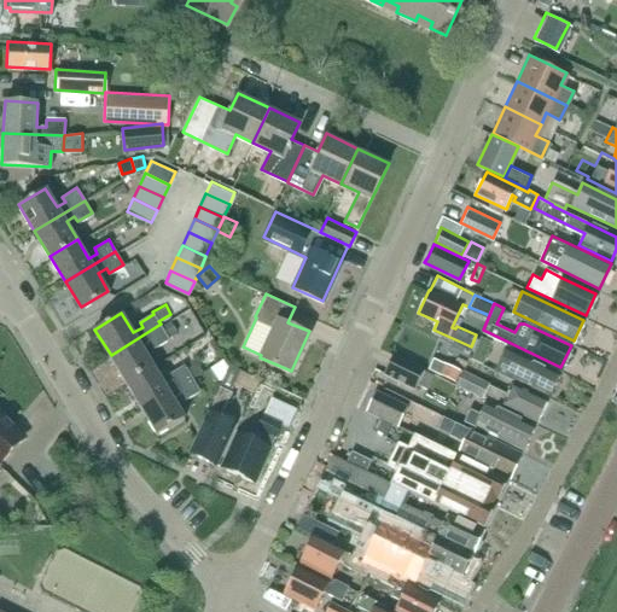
[(127,380),(153,363),(143,347),(151,342),(155,348),(169,338),(167,334),(178,327),(172,318),(111,355),(127,380)]
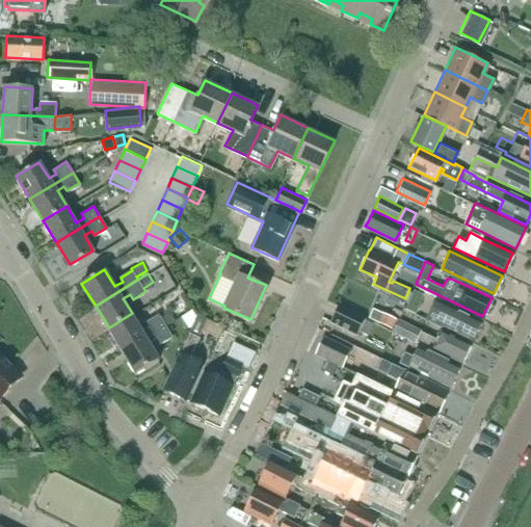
[(416,311),(423,292),(414,288),(405,307),(416,311)]
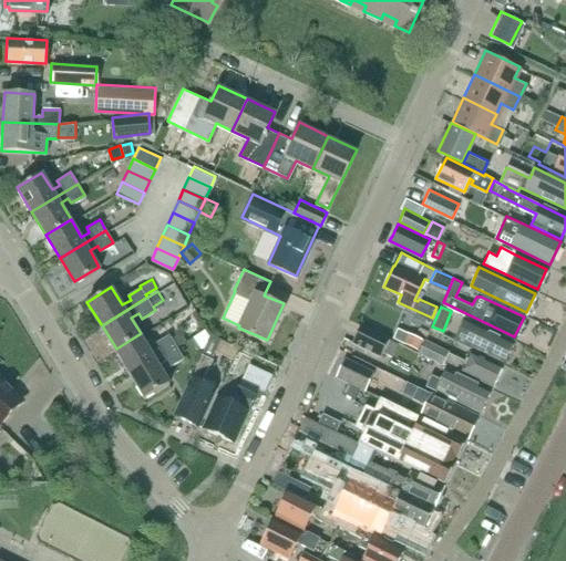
[(513,341),(477,324),(463,318),(454,338),(503,361),(513,341)]
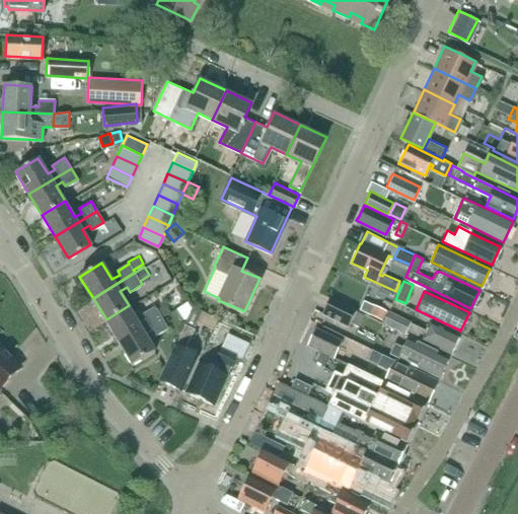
[(364,313),(356,308),(330,296),(322,311),(348,324),(351,320),(359,324),(364,313)]
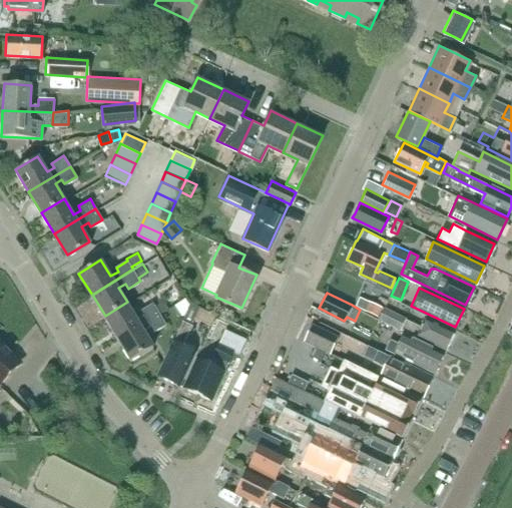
[(185,296),(174,304),(183,317),(189,302),(185,296)]
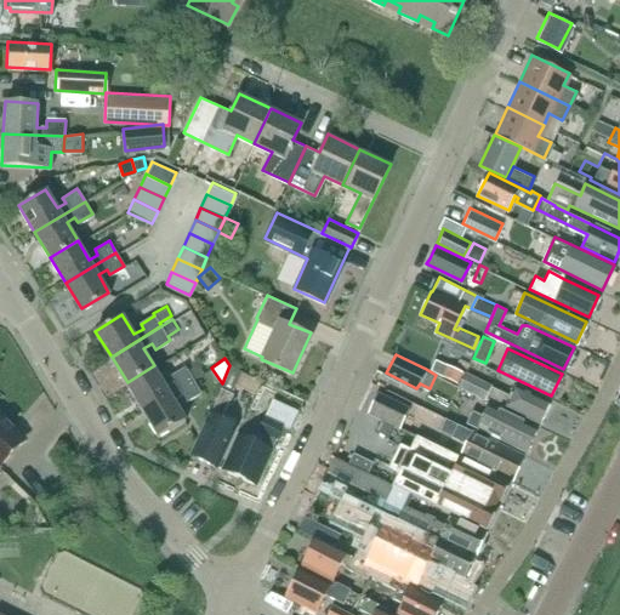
[(442,359),(437,370),(458,381),(464,369),(442,359)]
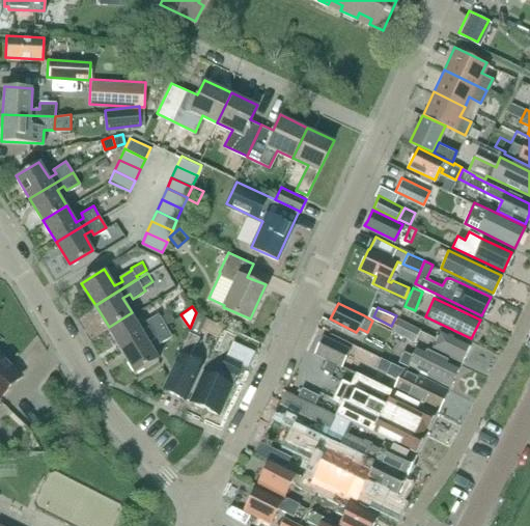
[(142,330),(132,312),(109,327),(122,349),(165,322),(165,323),(174,317),(169,309),(160,314),(159,312),(146,321),(149,326),(142,330)]
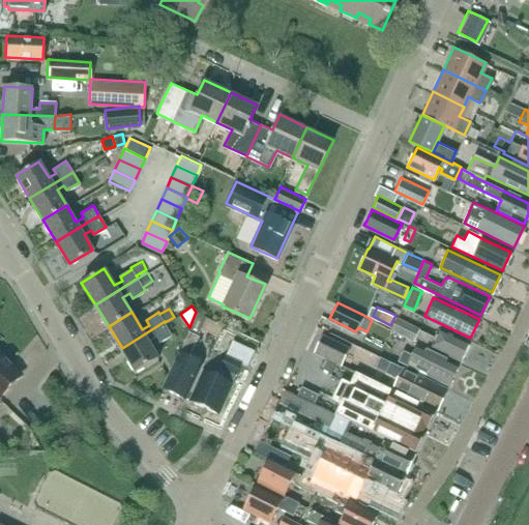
[(187,356),(198,334),(207,315),(198,311),(190,326),(164,386),(184,396),(200,361),(187,356)]
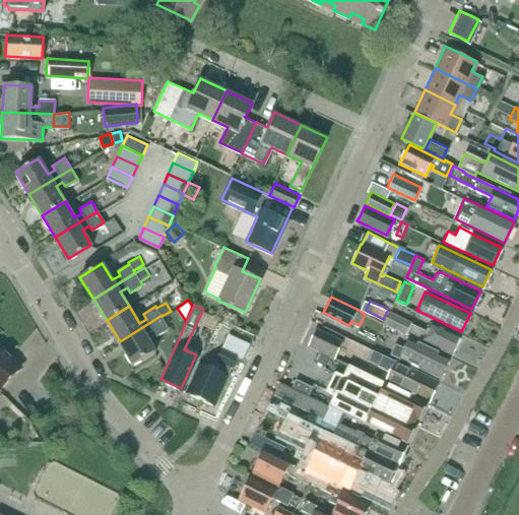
[(389,309),(383,322),(405,333),(406,332),(450,355),(459,336),(430,322),(426,329),(411,322),(411,320),(389,309)]
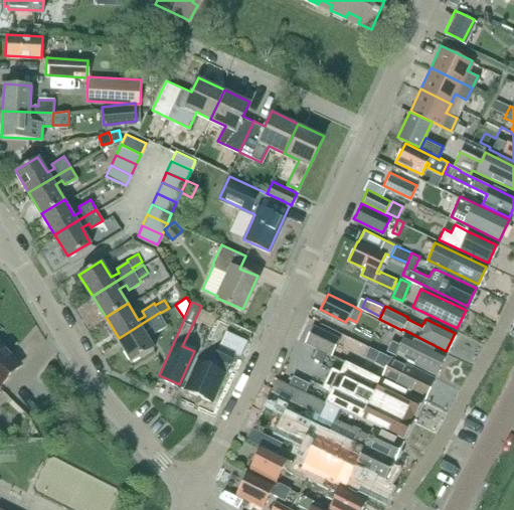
[(160,312),(119,338),(132,360),(154,346),(145,332),(152,327),(155,332),(167,324),(160,313),(160,312)]
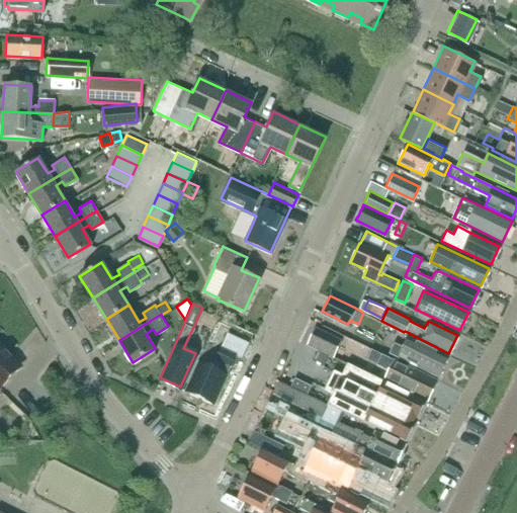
[(313,327),(305,343),(320,350),(331,355),(339,339),(313,327)]
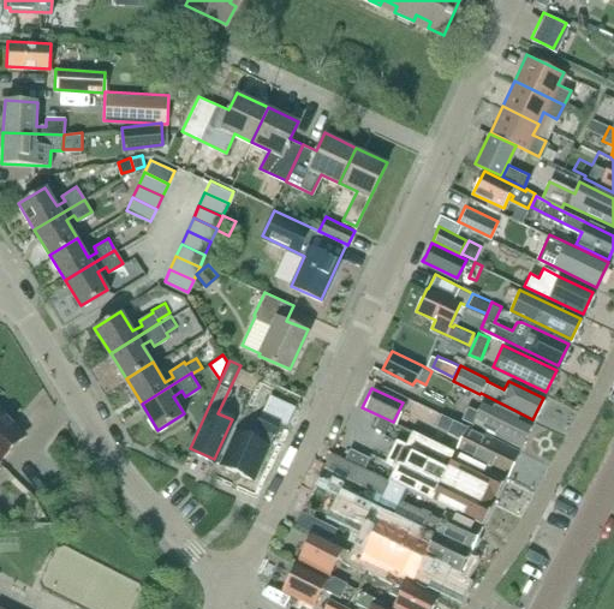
[(236,428),(220,461),(254,477),(272,437),(267,436),(268,433),(273,435),(280,421),(286,423),(296,405),(270,393),(250,435),(236,428)]
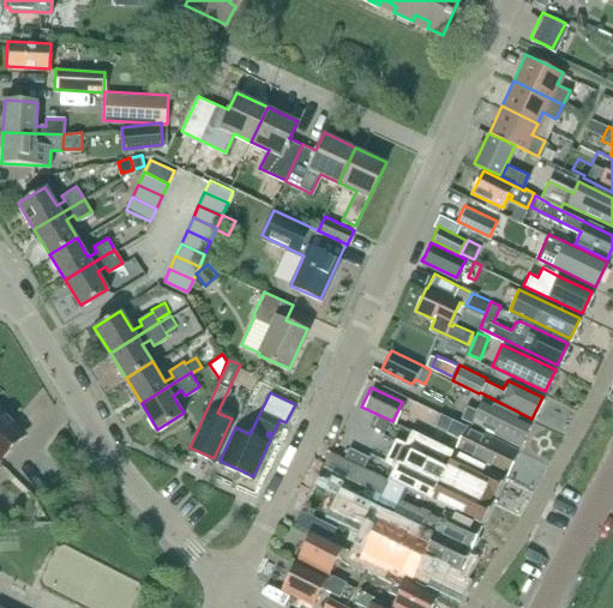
[(467,403),(461,416),(520,445),(529,422),(481,399),(476,408),(467,403)]
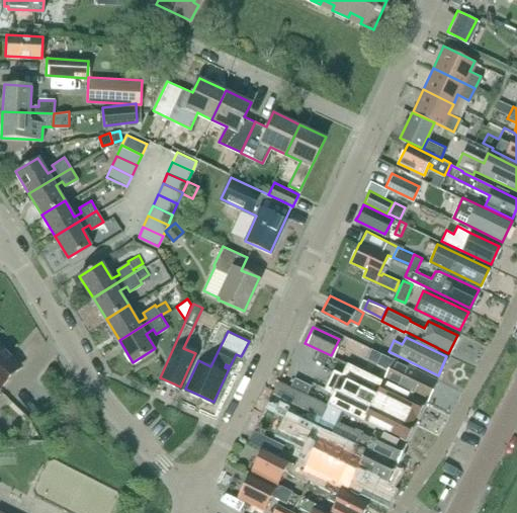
[(0,382),(18,364),(0,346),(0,382)]
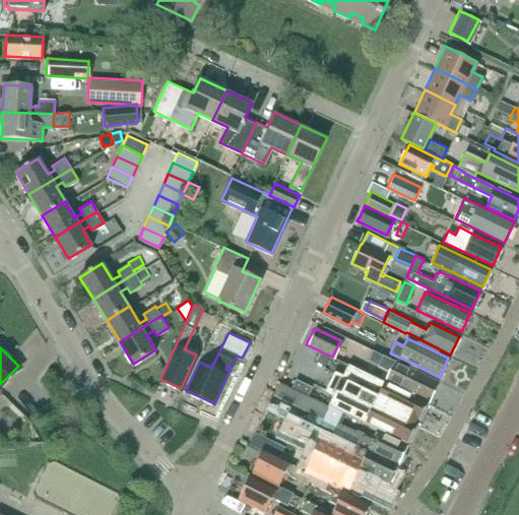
[(373,348),(369,359),(378,364),(383,352),(373,348)]
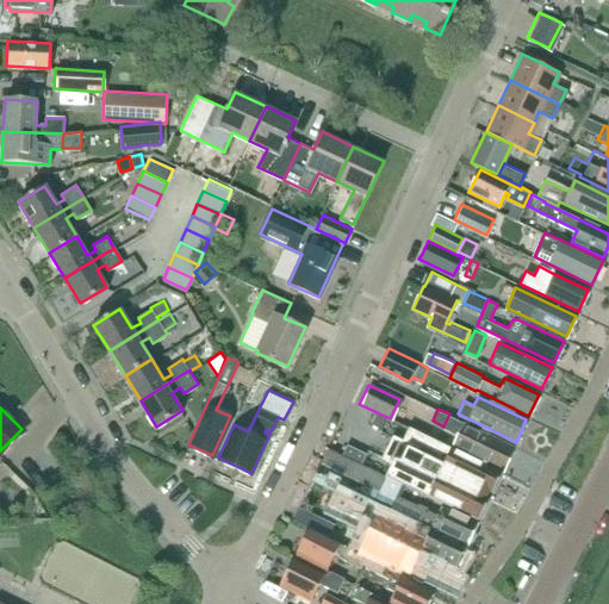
[(377,412),(372,423),(385,429),(390,418),(377,412)]
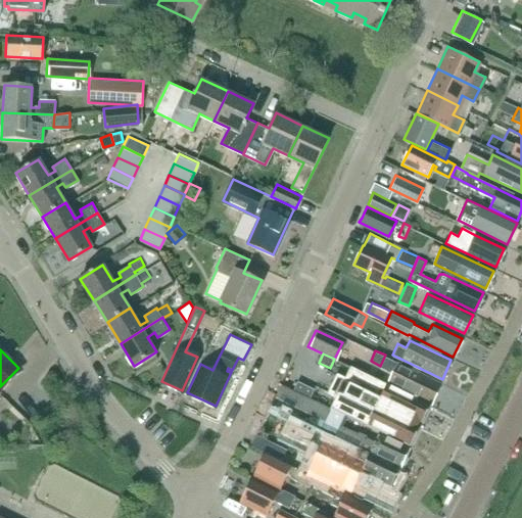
[(385,382),(431,404),(441,382),(385,355),(380,366),(390,372),(385,382)]
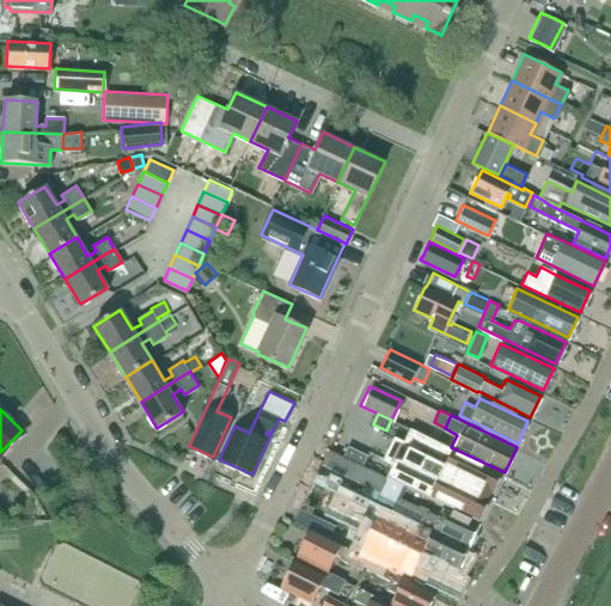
[(505,472),(451,447),(408,427),(402,441),(392,436),(383,458),(392,463),(386,476),(397,481),(403,483),(480,521),(505,472)]
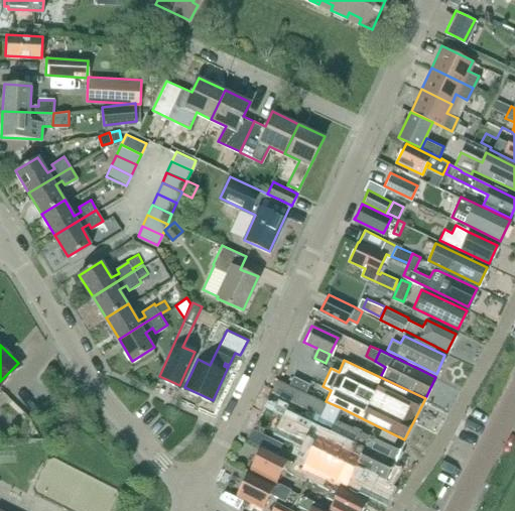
[(288,383),(304,391),(307,383),(292,376),(288,383)]
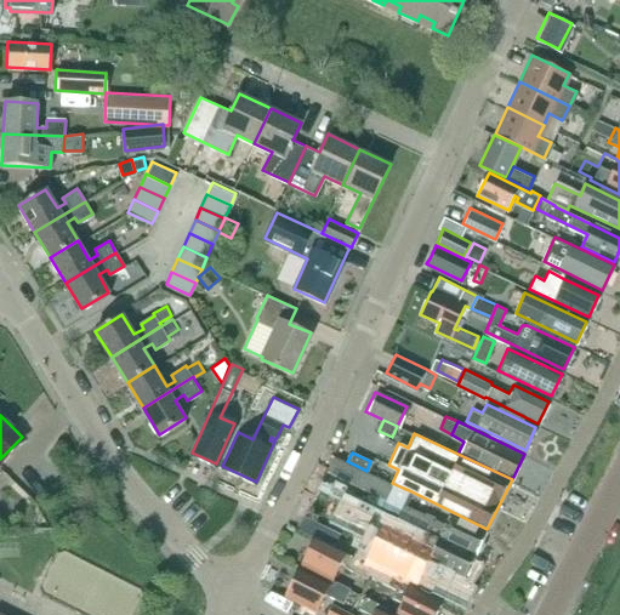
[(409,490),(403,488),(392,483),(367,471),(347,461),(347,463),(333,456),(325,471),(385,500),(382,505),(398,513),(409,490)]
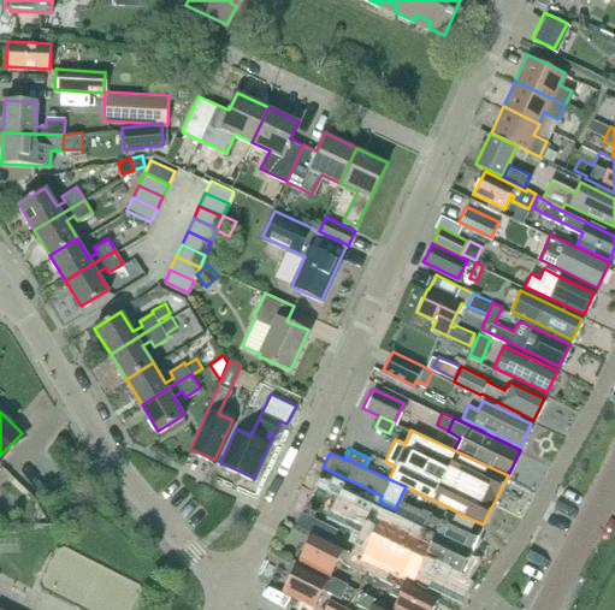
[(321,520),(314,533),(368,560),(379,566),(384,568),(385,564),(411,576),(413,578),(425,554),(429,544),(408,536),(379,521),(383,514),(358,501),(346,525),(338,528),(321,520)]
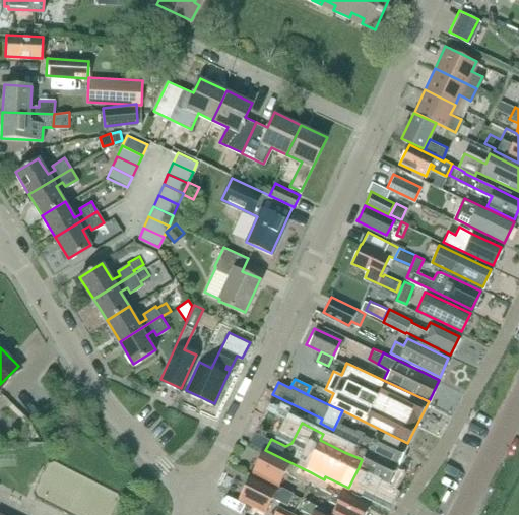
[(265,450),(271,439),(254,431),(249,442),(264,449),(265,450)]
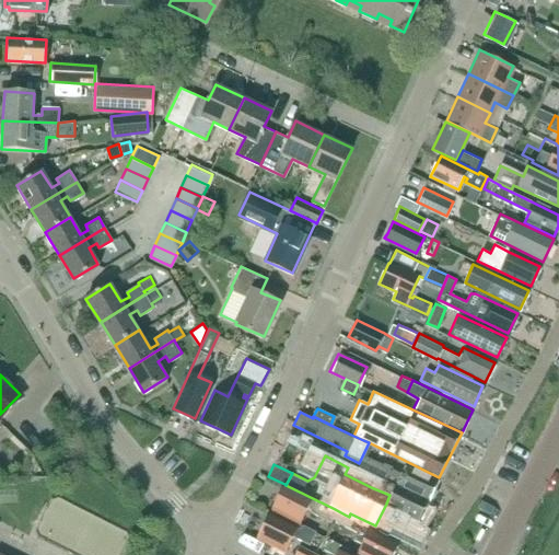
[(377,474),(376,475),(428,500),(430,496),(433,494),(435,488),(435,485),(438,481),(404,464),(400,472),(388,465),(386,469),(377,464),(376,465),(373,473),(377,474)]
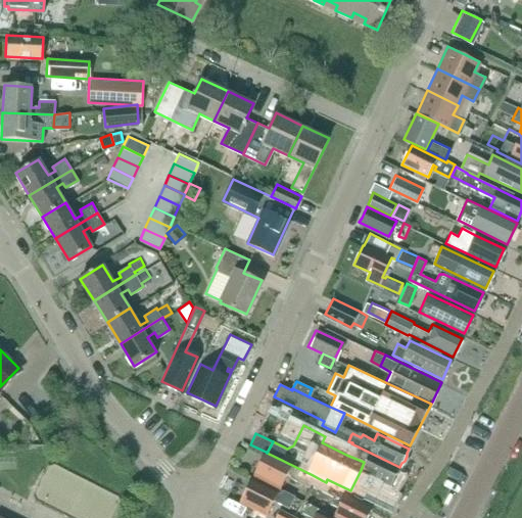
[(390,484),(399,467),(351,443),(346,455),(364,462),(361,470),(390,484)]
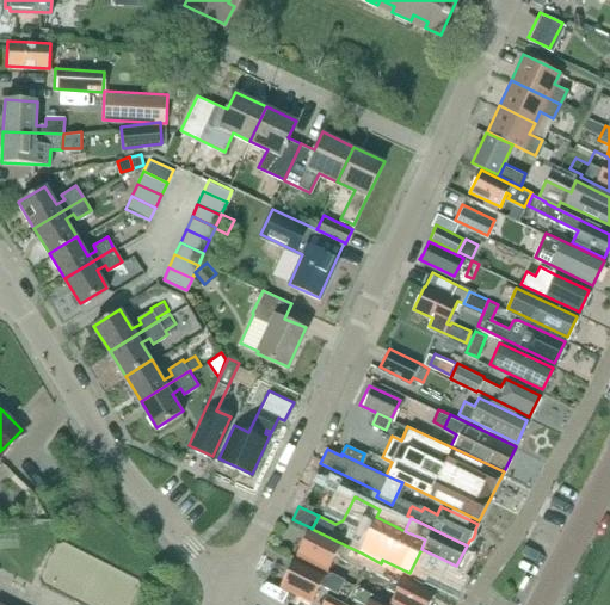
[(312,529),(310,528),(296,554),(325,568),(333,553),(359,567),(365,555),(312,529)]
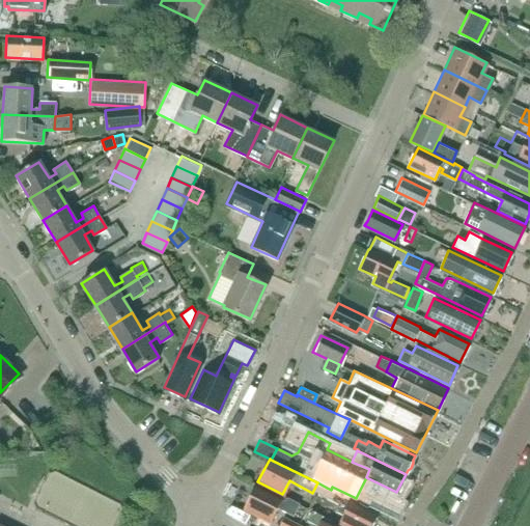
[(256,486),(245,507),(269,521),(277,505),(294,515),(300,502),(287,496),(284,499),(281,497),(280,498),(256,486)]
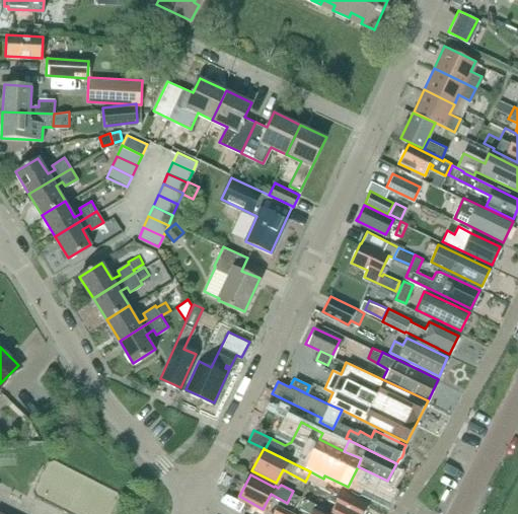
[(344,490),(346,486),(324,475),(323,479),(319,476),(316,484),(330,491),(327,497),(336,502),(331,511),(337,513),(362,513),(368,502),(344,490)]
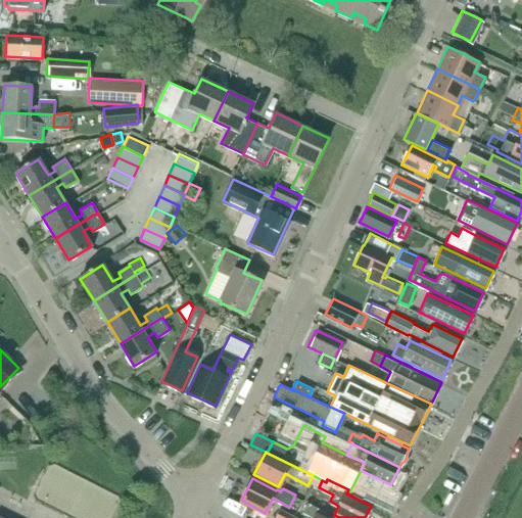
[(311,517),(301,517),(296,515),(294,517),(330,517),(328,517),(330,513),(307,502),(302,511),(312,516),(311,517)]
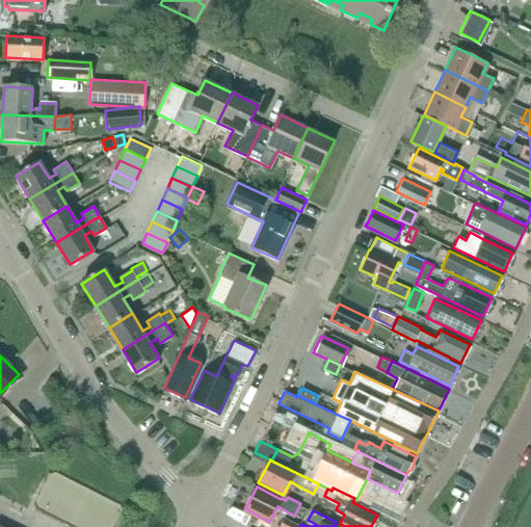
[(280,526),(299,526),(301,524),(286,516),(280,526)]
